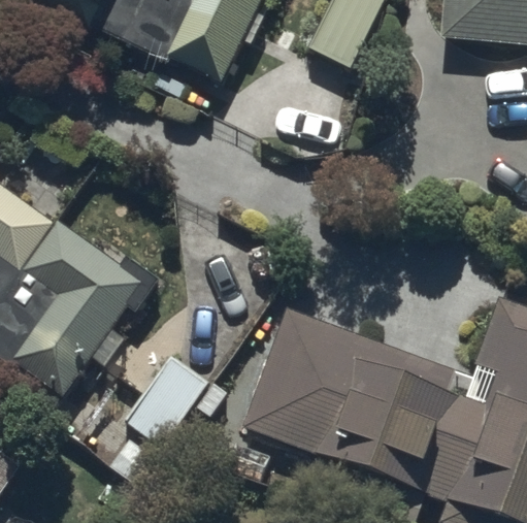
[(61,0),(98,18),(93,28),(171,66),(175,57),(223,80),(241,41),(250,45),(263,18),(255,13),(261,0),(61,0)]
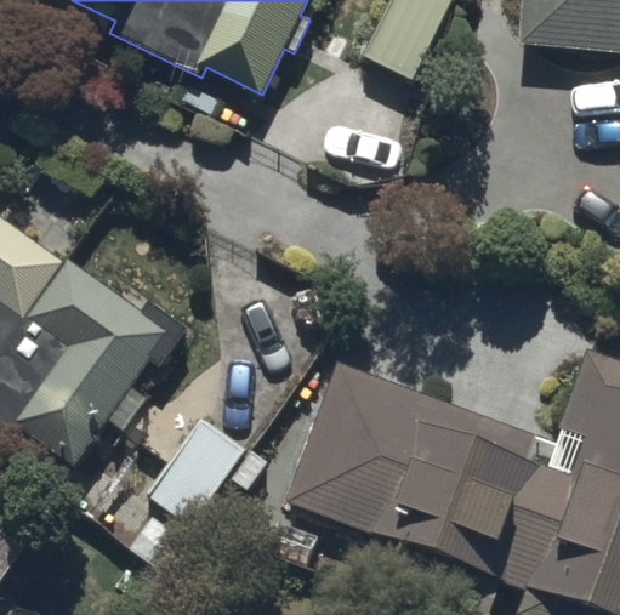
[(390,0),(363,56),(413,80),(451,0),(390,0)]
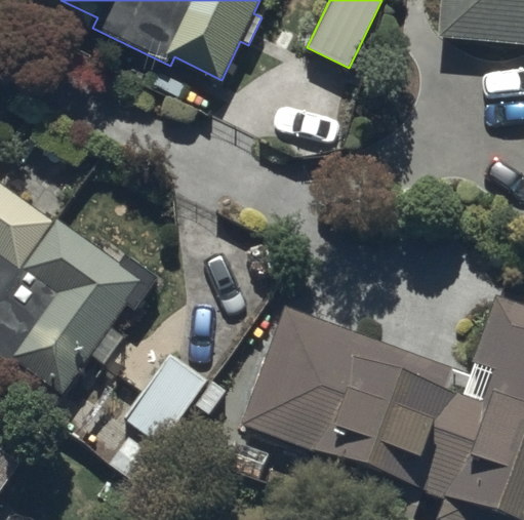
[(443,0),(440,37),(523,44),(523,0),(443,0)]
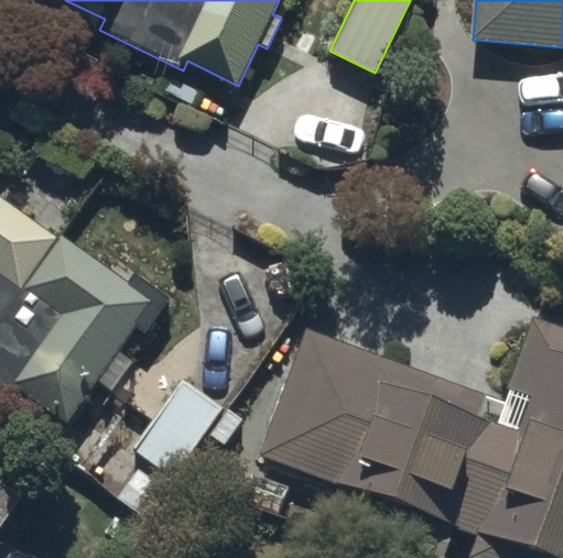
[(129,284),(0,193),(0,385),(14,395),(19,389),(71,425),(101,381),(115,390),(136,359),(121,349),(138,326),(144,330),(171,293),(139,271),(129,284)]
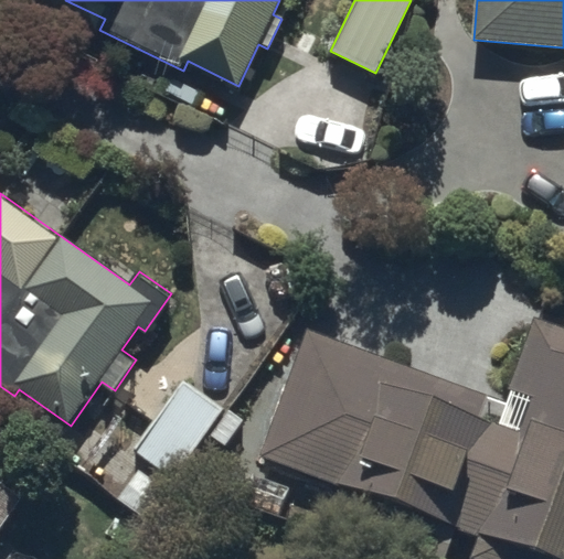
[(300,330),(262,457),(475,533),(466,556),(474,558),(563,558),(563,325),(533,315),(502,401),(300,330)]
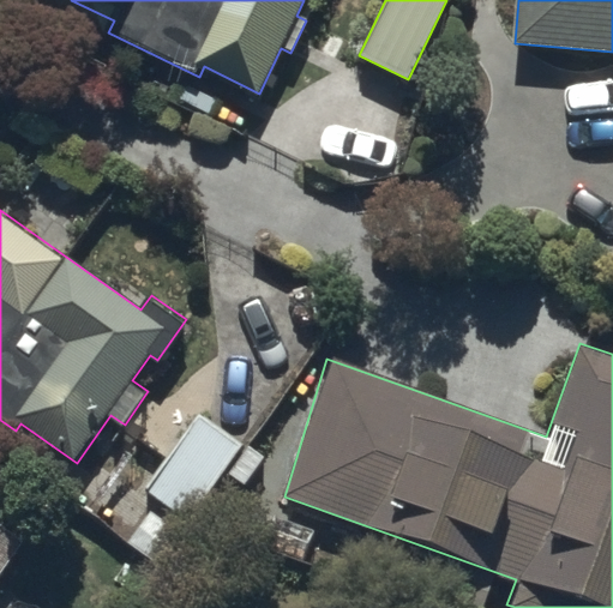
[(200,408),(194,416),(143,487),(184,517),(218,469),(239,483),(262,453),(200,408)]
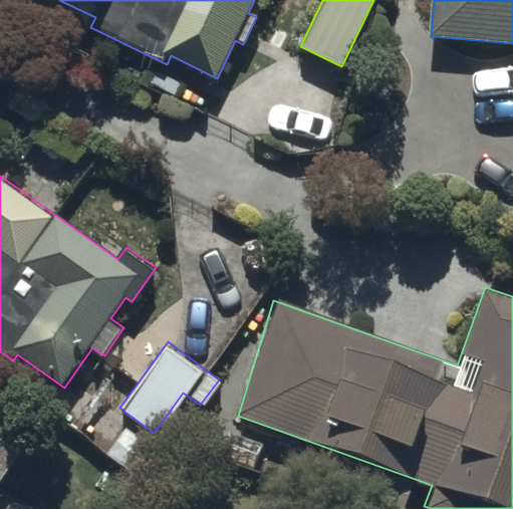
[(0,479),(18,454),(0,441),(0,479)]
